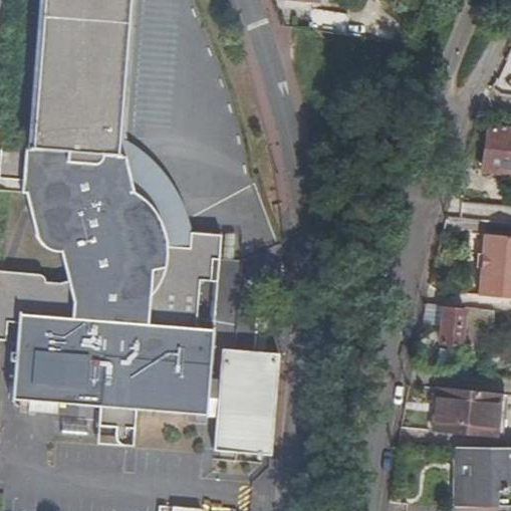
[(117,155),(130,0),(44,0),(33,147),(2,144),(0,164),(0,177),(23,179),(22,191),(27,192),(39,238),(43,243),(47,247),(49,248),(55,251),(63,251),(67,280),(59,281),(45,280),(45,273),(0,269),(0,338),(6,339),(7,319),(18,320),(16,349),(11,349),(10,359),(16,359),(13,400),(100,406),(99,426),(136,428),(137,408),(208,413),(212,326),(194,325),(198,278),(209,279),(210,257),(217,257),(219,233),(188,230),(187,246),(167,244),(165,244),(163,244),(160,246),(158,248),(157,251),(156,266),(123,263),(112,220),(130,216),(134,214),(135,212),(136,211),(136,210),(137,206),(125,169),(128,156),(117,155)]
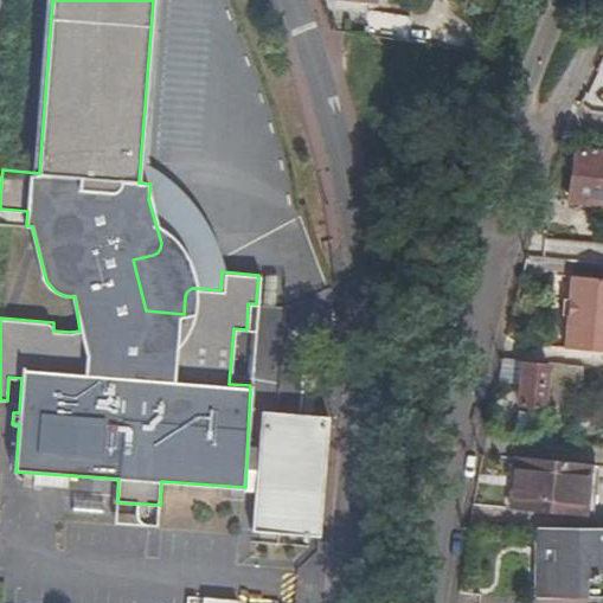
[(367,31),(412,39),(417,13),(371,6),(367,31)]
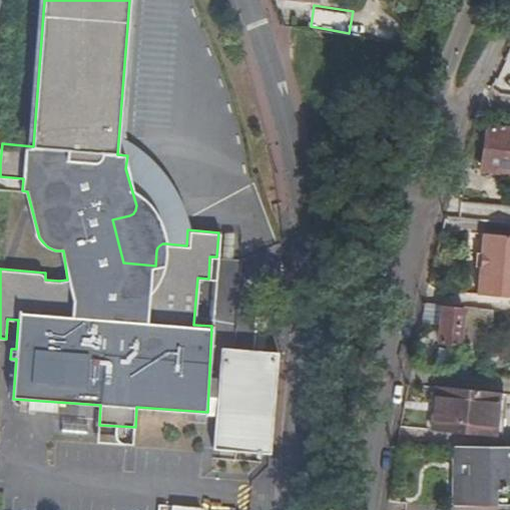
[(509,126),(489,124),(484,167),(509,169),(509,126)]
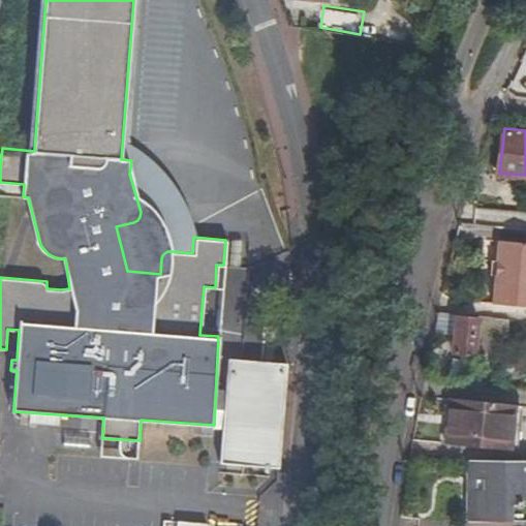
[(525,238),(504,236),(502,256),(501,269),(498,300),(525,302),(525,238)]
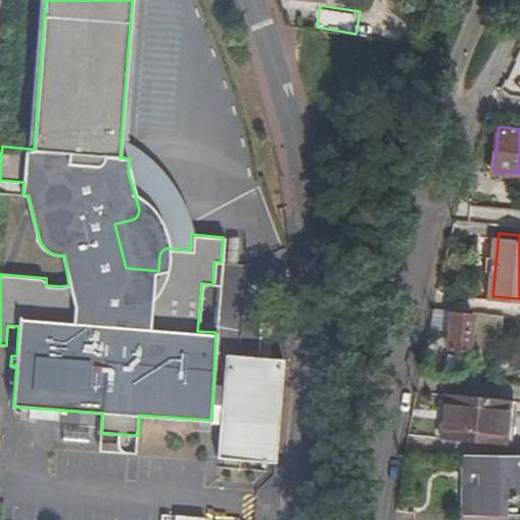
[(476,345),(481,312),(458,309),(453,347),(475,350),(476,345)]
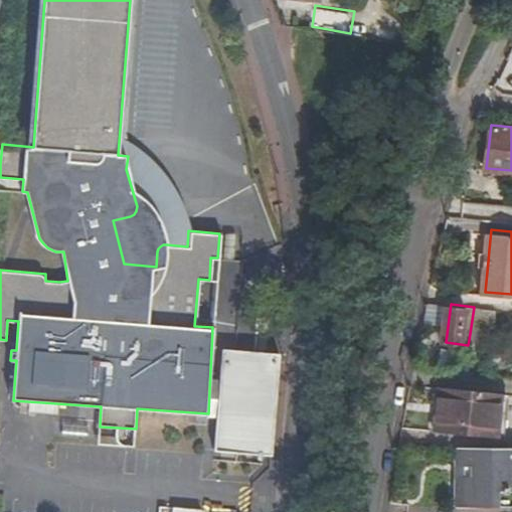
[(501,307),(475,304),(474,307),(469,340),(486,342),(487,325),(498,326),(501,307)]
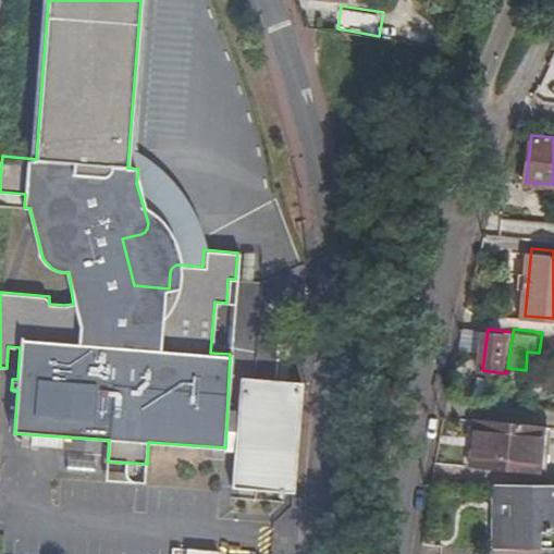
[(242,395),(237,488),(298,492),(304,381),(258,379),(255,380),(250,382),(247,385),(245,386),(243,391),(242,395)]
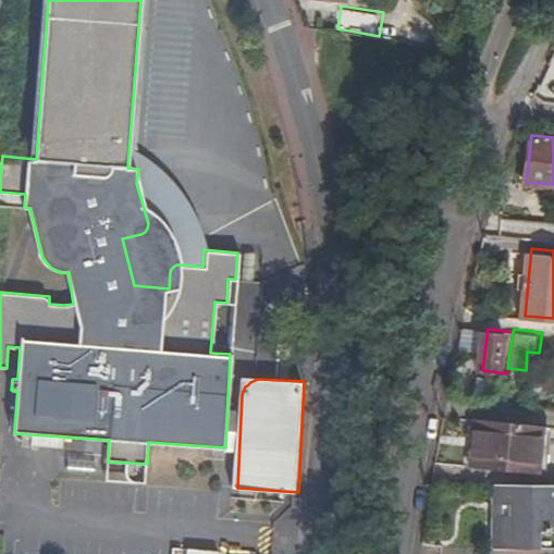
[(550,425),(481,417),(477,464),(544,471),(550,425)]
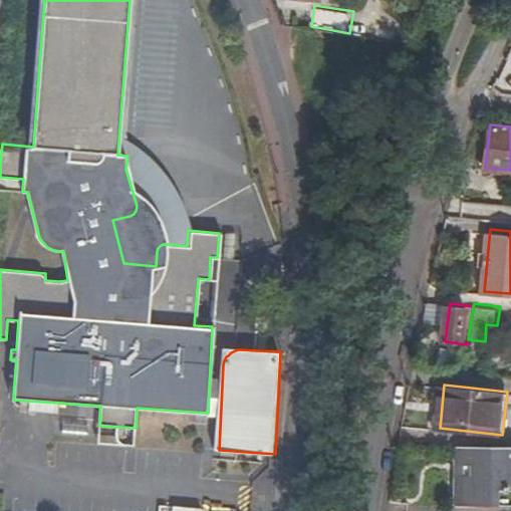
[(136,428),(99,426),(98,443),(135,445),(136,428)]
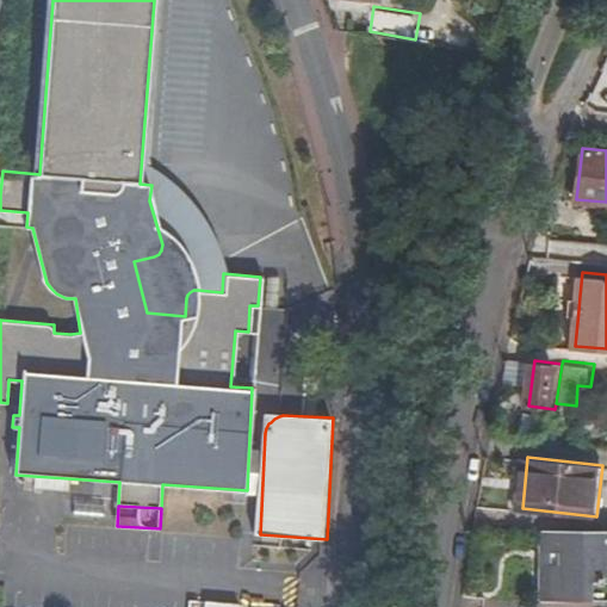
[(551,590),(599,590),(599,576),(606,575),(606,531),(553,532),(551,590)]
